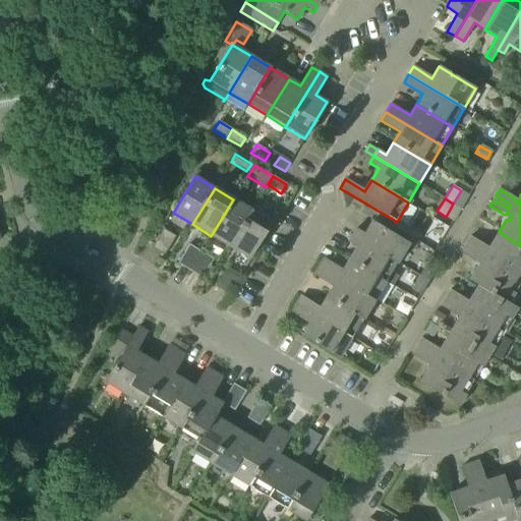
[(252,211),(233,199),(211,236),(230,247),(252,211)]
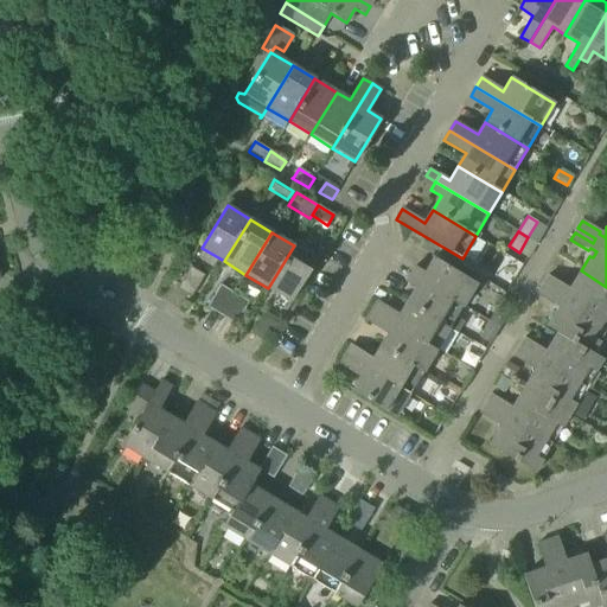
[(315,259),(294,246),(268,288),(291,301),(315,259)]
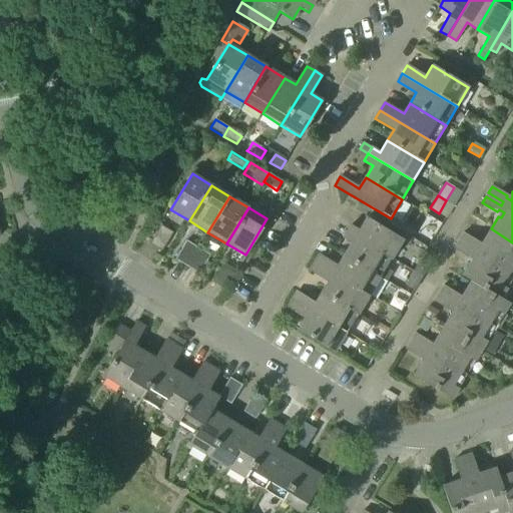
[(347,232),(390,260),(391,259),(398,263),(408,244),(402,240),(367,218),(359,231),(351,226),(347,232)]
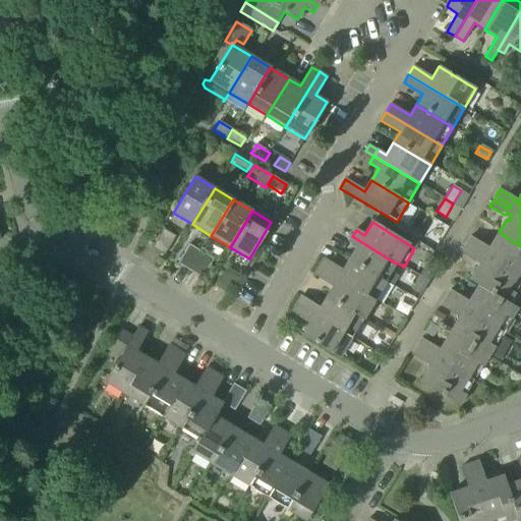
[(163,229),(152,248),(164,256),(175,237),(163,229)]
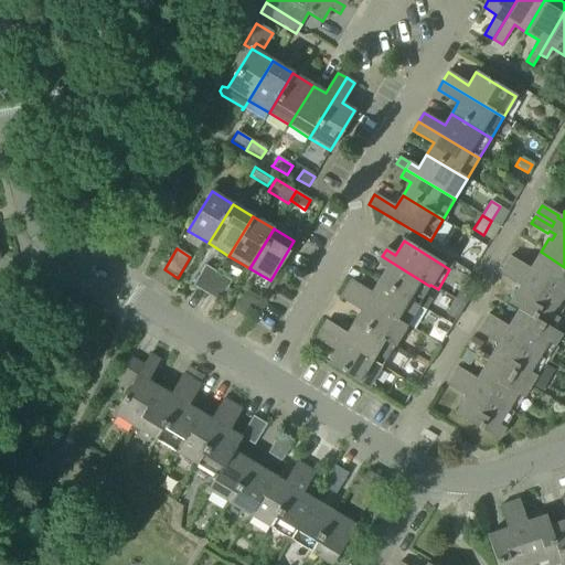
[(564,267),(541,252),(532,265),(535,267),(532,273),(525,269),(526,267),(510,257),(507,264),(523,274),(521,278),(504,268),(500,275),(516,285),(518,283),(524,286),(521,291),(518,290),(509,305),(519,310),(553,329),(560,318),(554,315),(564,295),(564,267)]
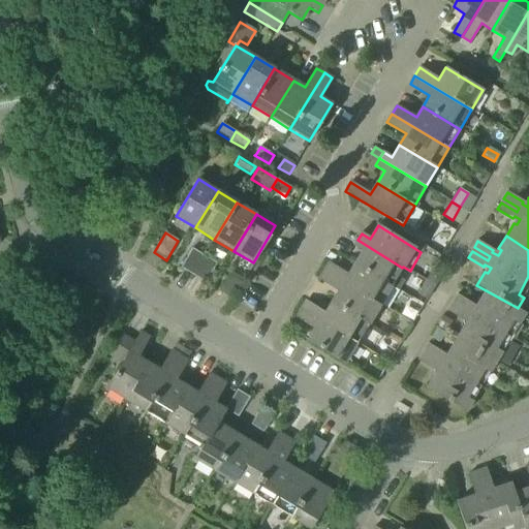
[(402,268),(358,240),(353,247),(362,252),(354,265),(396,289),(395,291),(398,292),(404,283),(396,278),(402,268)]
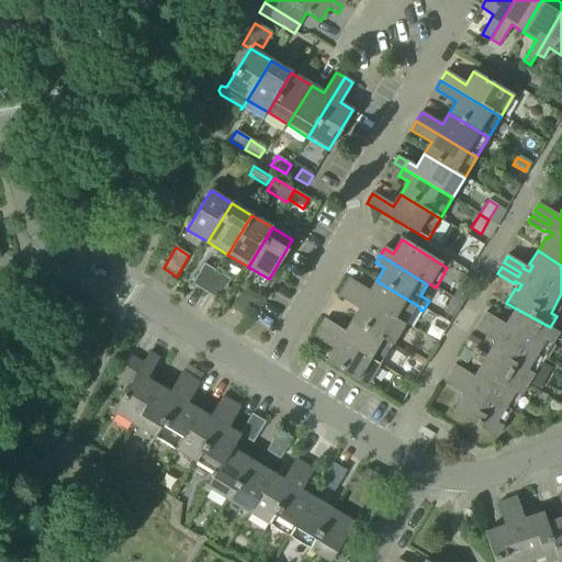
[(204,293),(217,272),(204,265),(191,284),(204,293)]
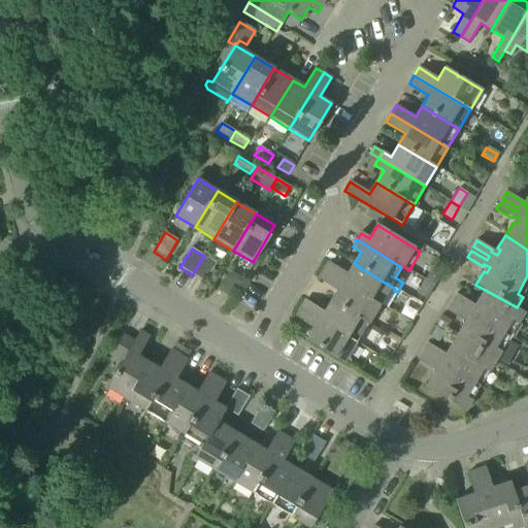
[(217,263),(204,256),(192,275),(204,283),(217,263)]
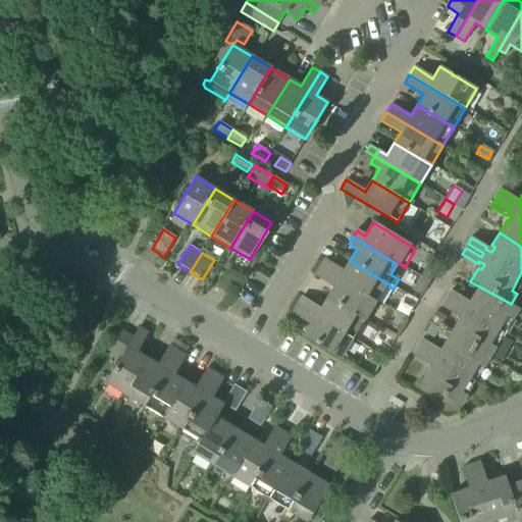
[(324,260),(319,267),(380,304),(389,288),(390,285),(350,261),(344,271),(324,260)]
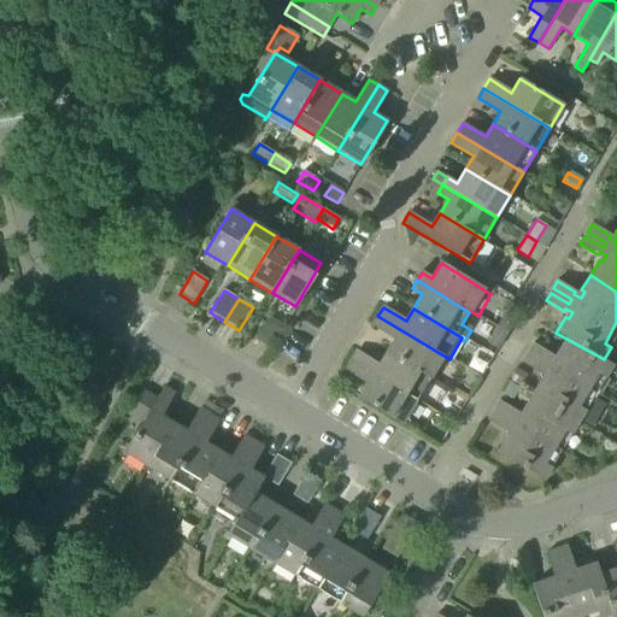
[(516,318),(506,312),(497,328),(507,334),(516,318)]
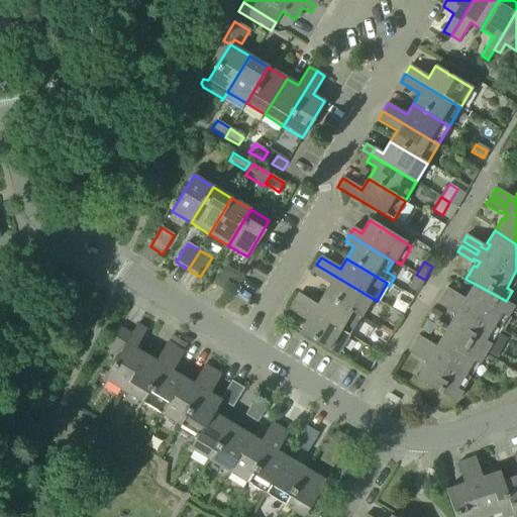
[(377,301),(316,265),(311,273),(330,284),(324,295),(359,317),(367,321),(378,302),(377,301)]
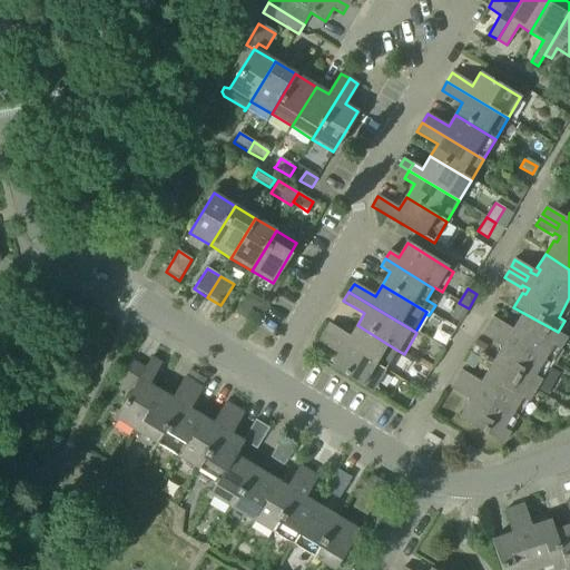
[(248,293),(235,314),(249,322),(262,302),(248,293)]
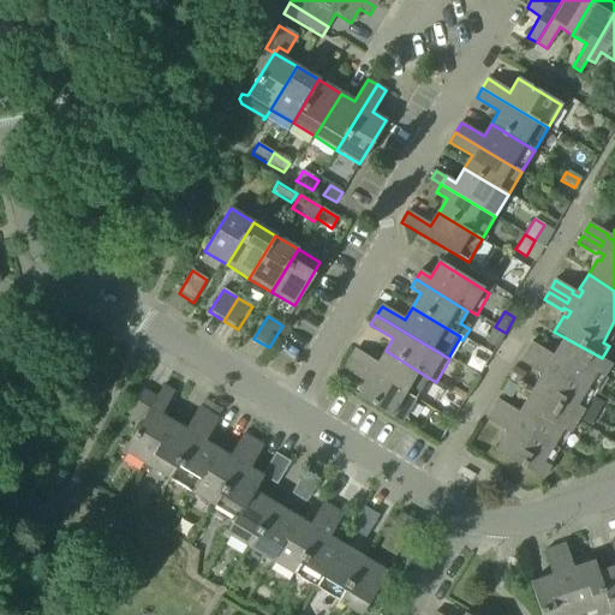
[(506,333),(495,327),(487,342),(496,348),(506,333)]
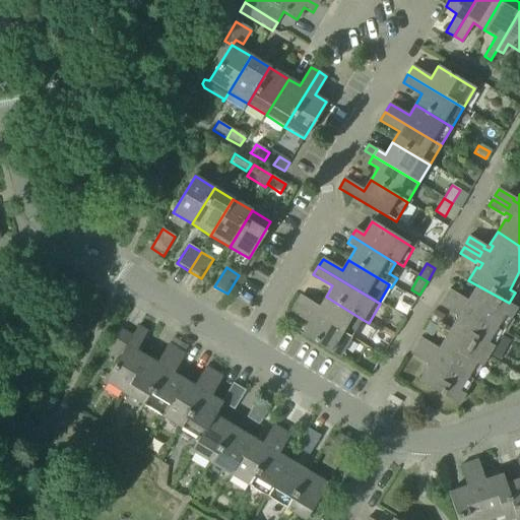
[(509,303),(477,285),(469,298),(472,300),(469,305),(463,302),(465,299),(450,289),(446,297),(461,306),(459,309),(443,300),(440,307),(455,315),(456,313),(462,317),(459,322),(456,320),(448,333),(489,358),(495,346),(489,343),(505,316),(510,319),(517,307),(509,303)]
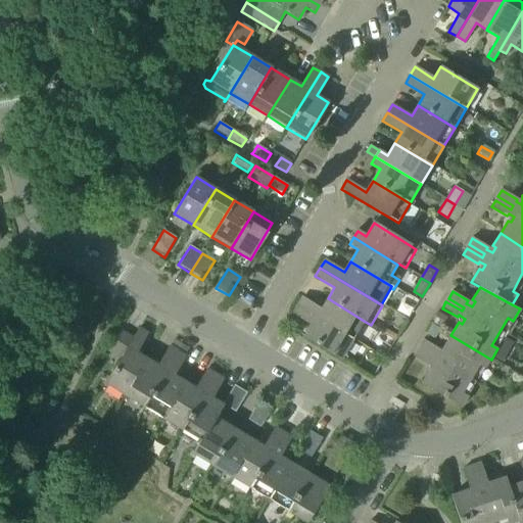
[(301,298),(297,305),(352,339),(364,321),(328,298),(321,308),(301,298)]
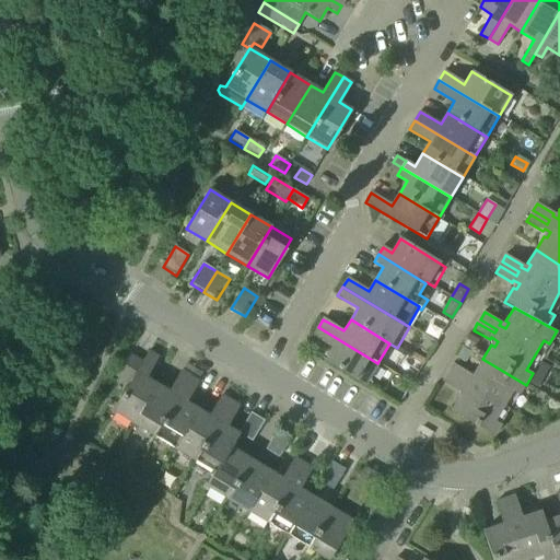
[(377,363),(318,327),(313,336),(334,348),(325,361),(364,385),(364,384),(369,387),(381,366),(376,364),(377,363)]
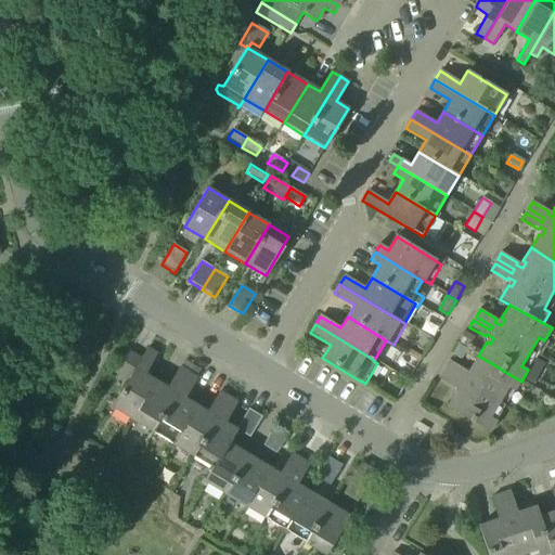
[(473,336),(464,332),(459,341),(466,347),(473,336)]
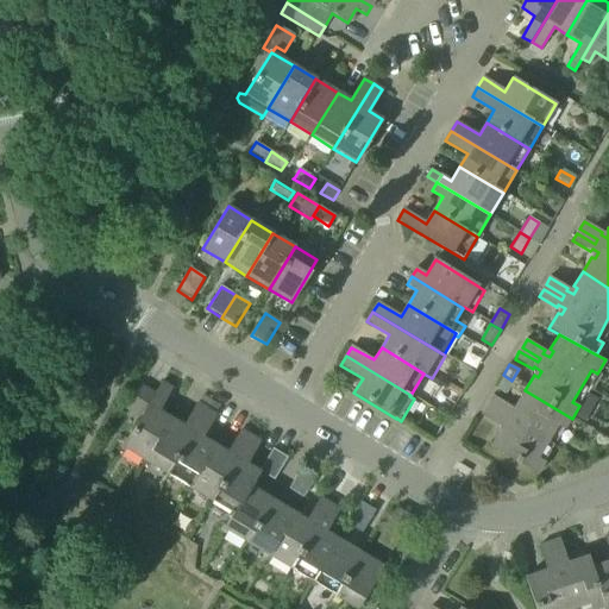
[(512,383),(501,377),(495,388),(504,394),(512,383)]
